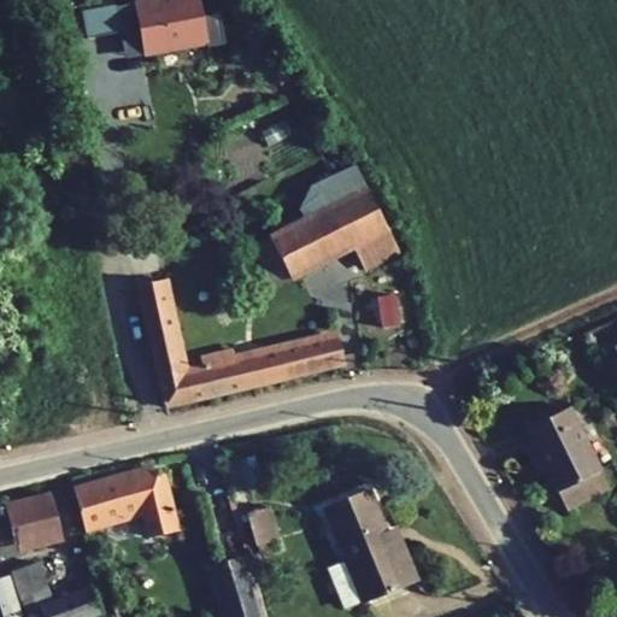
[(305,221),(251,248),(272,289),(352,248),(388,229),(356,166),(311,188),(300,211),(305,221)]
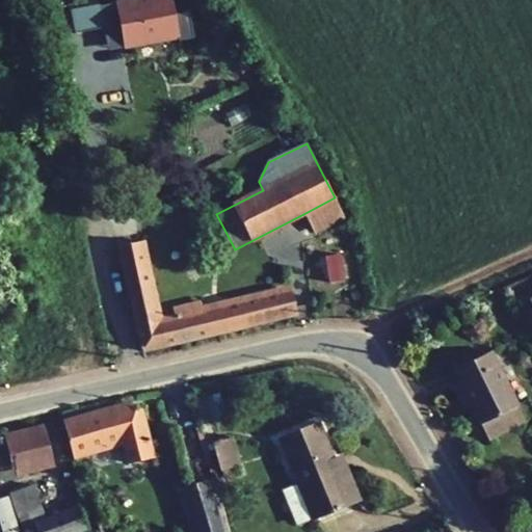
[(303,214),(312,230),(342,214),(335,197),(303,214)]
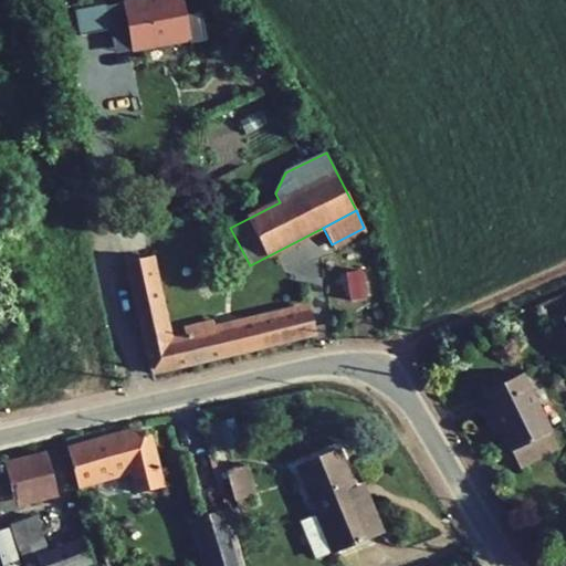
[(126,262),(150,373),(316,334),(310,308),(216,331),(213,321),(184,327),(186,338),(169,343),(150,257),(126,262)]
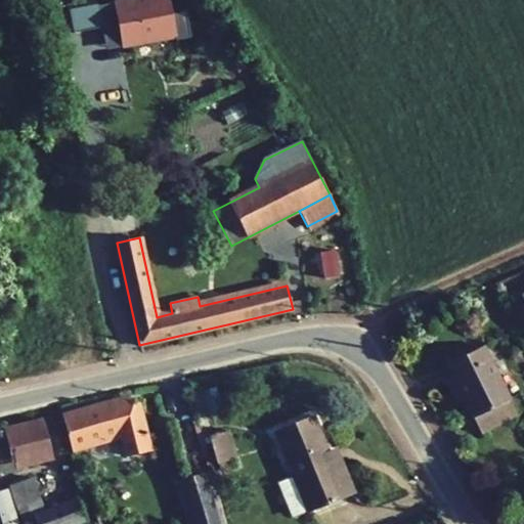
[(319,253),(323,277),(339,275),(335,251),(319,253)]
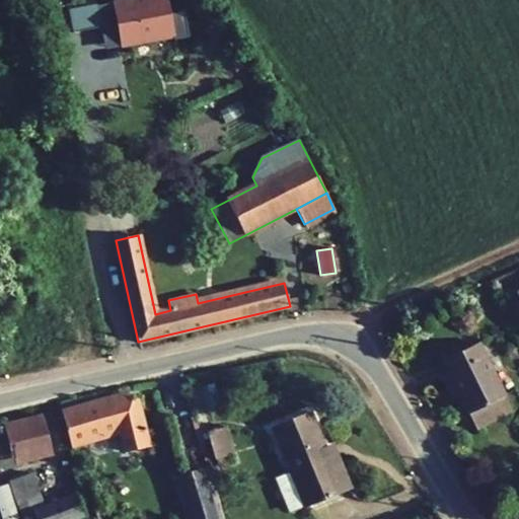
[(459,395),(476,429),(512,411),(477,343),(442,361),(448,374),(459,395)]
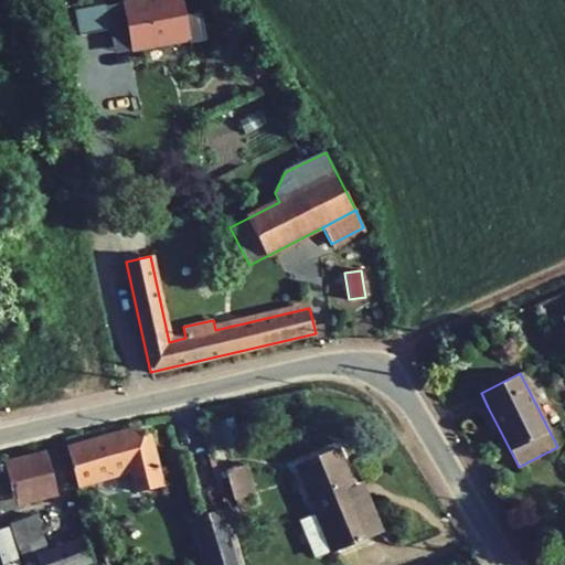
[(481,411),(492,435),(500,430),(488,407),(481,411)]
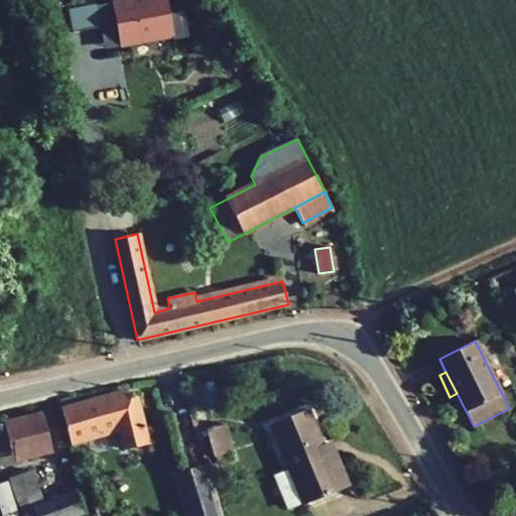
[(205,408),(198,385),(187,387),(196,411),(205,408)]
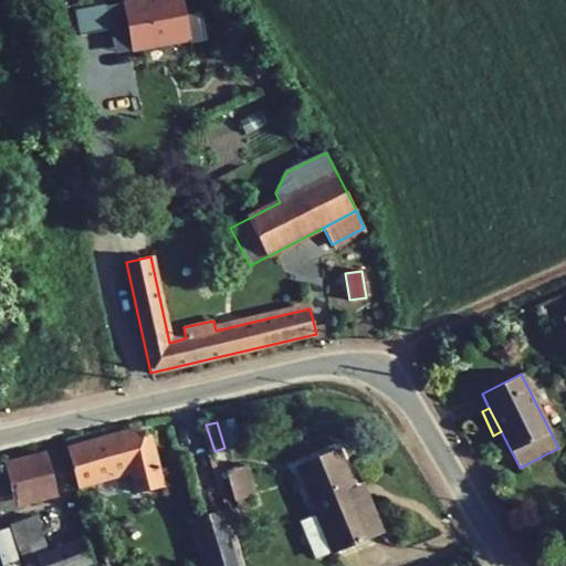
[(67,450),(77,488),(133,473),(138,494),(163,489),(148,437),(142,439),(133,441),(132,433),(67,450)]
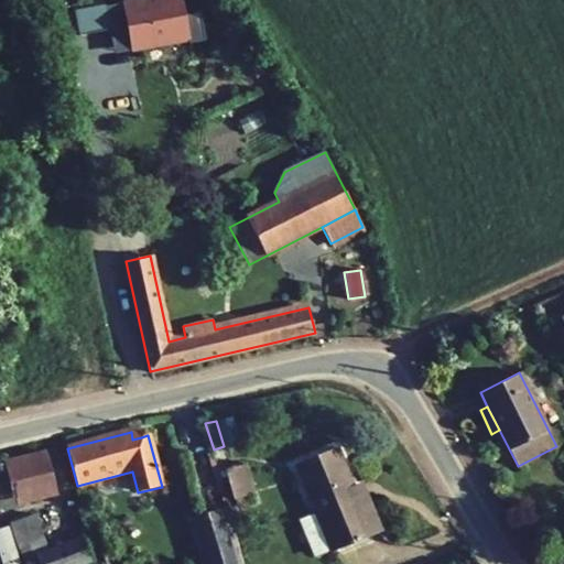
[(299,464),(316,508),(353,494),(350,488),(334,449),(299,464)]
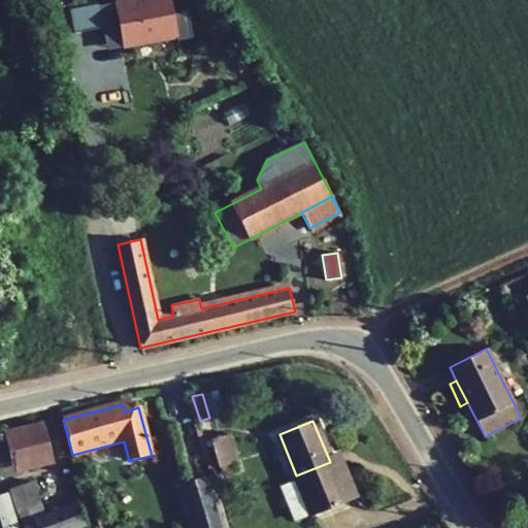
[(0,475),(53,461),(42,422),(3,433),(10,457),(0,459),(0,475)]
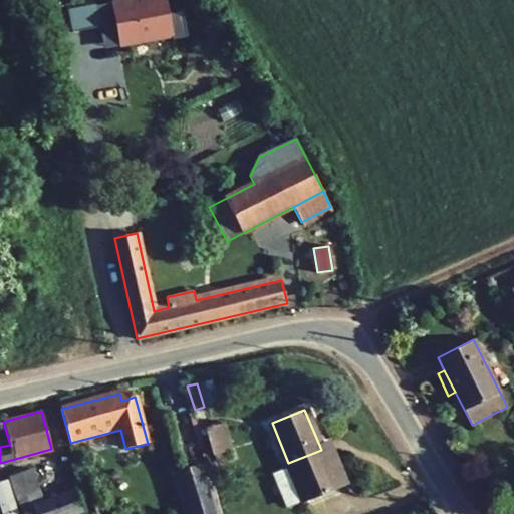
[(3,422),(0,422),(0,447),(10,445),(3,422)]
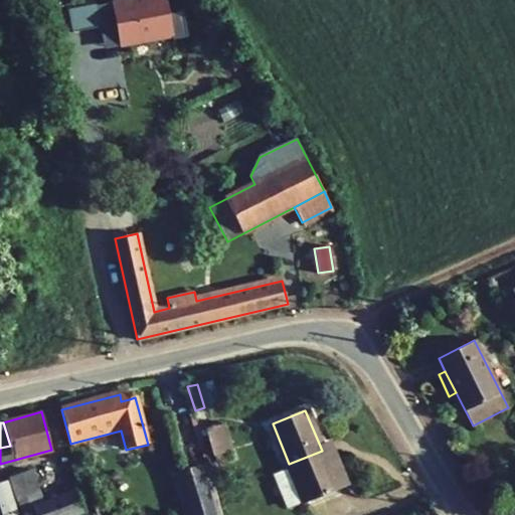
[(205,430),(213,457),(215,456),(231,452),(223,424),(205,430)]
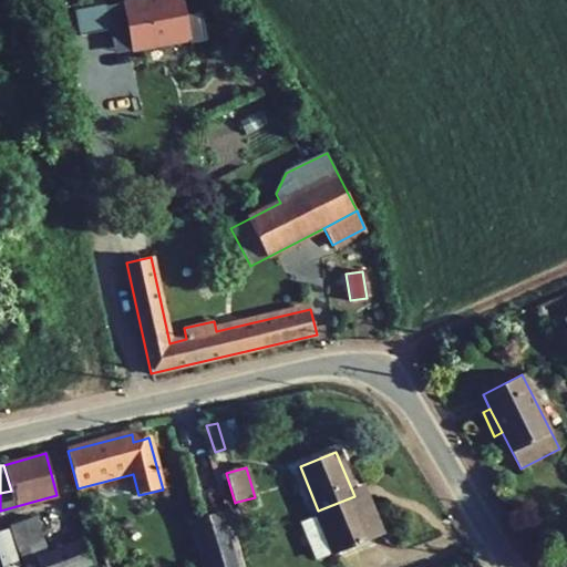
[(366,492),(363,486),(352,491),(354,496),(366,492)]
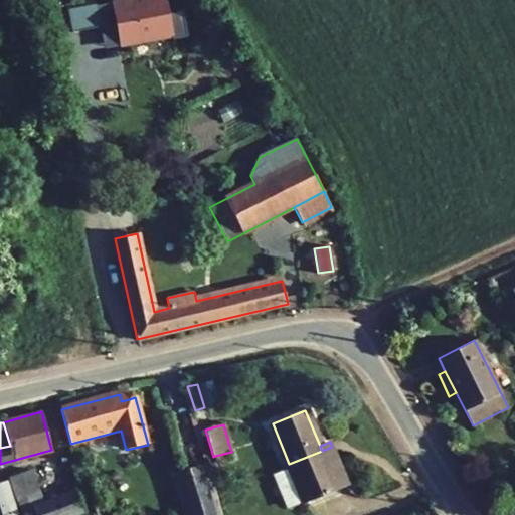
[(323,455),(322,451),(289,464),(291,468),(305,501),(306,504),(348,486),(333,451),(323,455)]
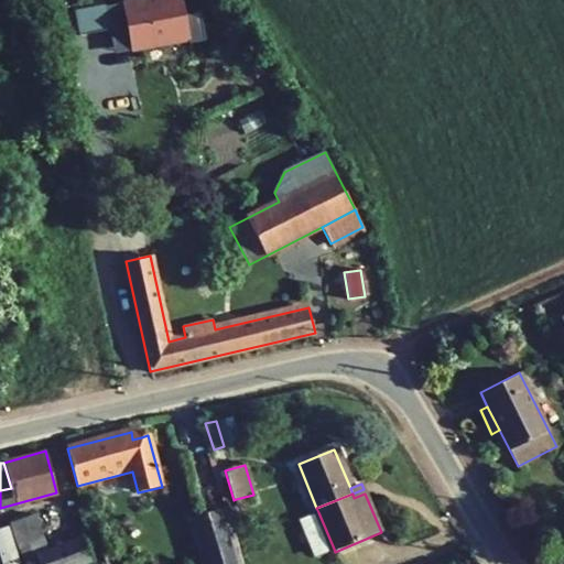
[(238,509),(256,503),(253,495),(236,499),(238,509)]
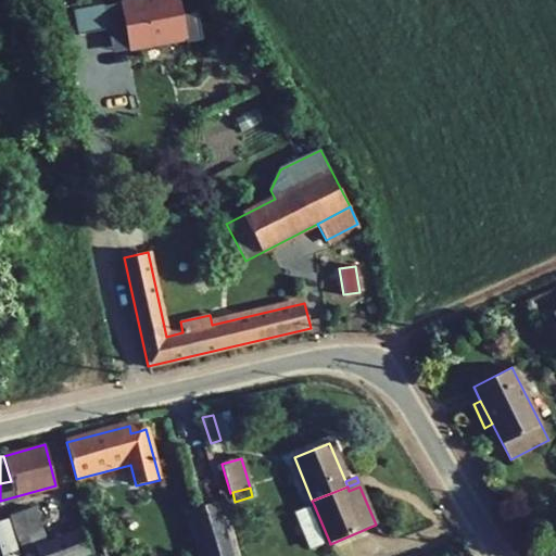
[(187,509),(201,555),(235,555),(218,501),(187,509)]
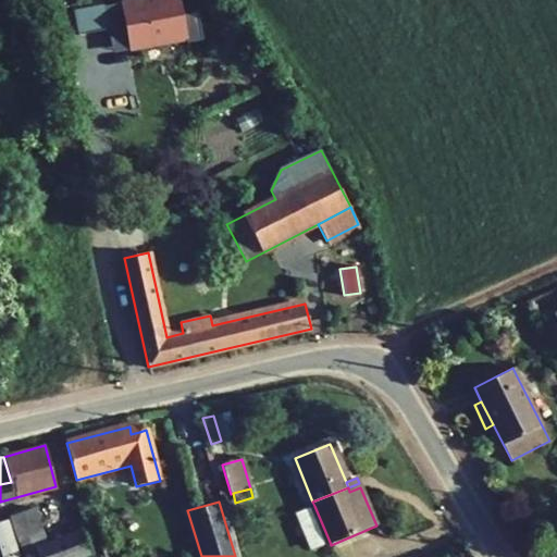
[(295,514),(310,551),(330,542),(314,506),(295,514)]
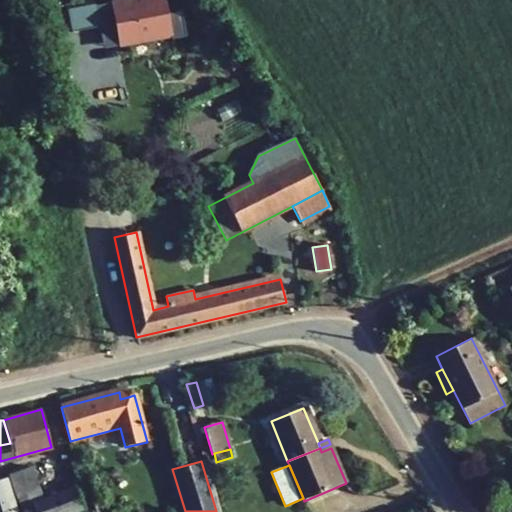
[(9,476),(20,506),(42,497),(32,467),(9,476)]
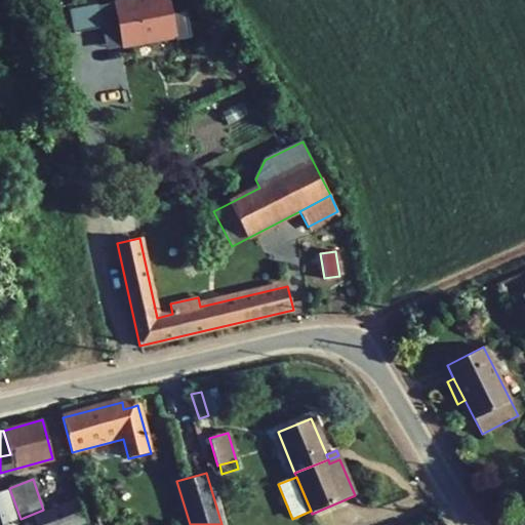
[(77,499),(34,516),(36,524),(80,524),(86,523),(77,499)]
